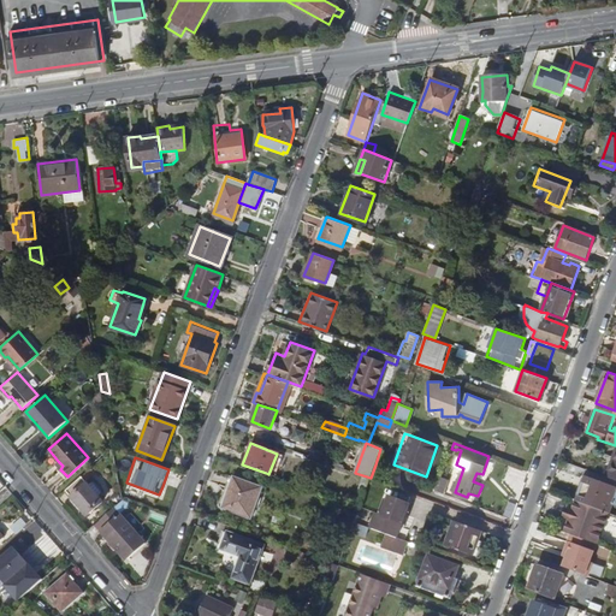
[(104,501),(82,474),(65,489),(88,514),(104,501)]
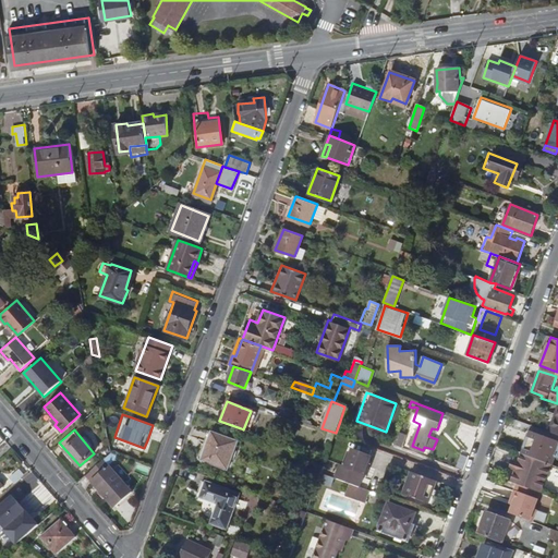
[(201,458),(227,468),(237,439),(210,431),(201,458)]
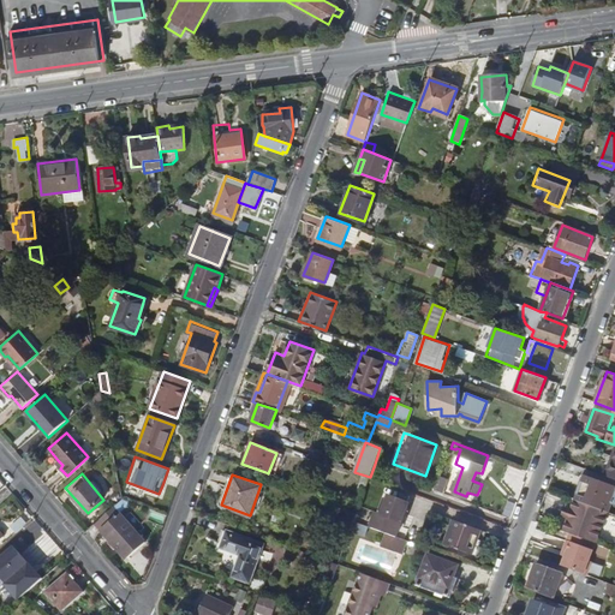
[(449,479),(441,476),(435,489),(445,493),(449,479)]
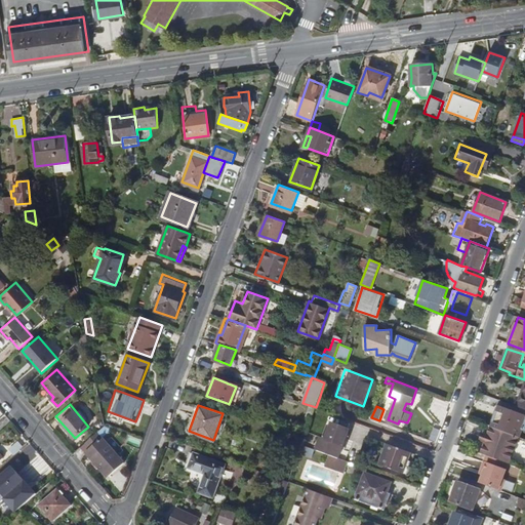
[(524,416),(499,407),(492,428),(513,435),(520,437),(523,430),(524,430),(524,416)]
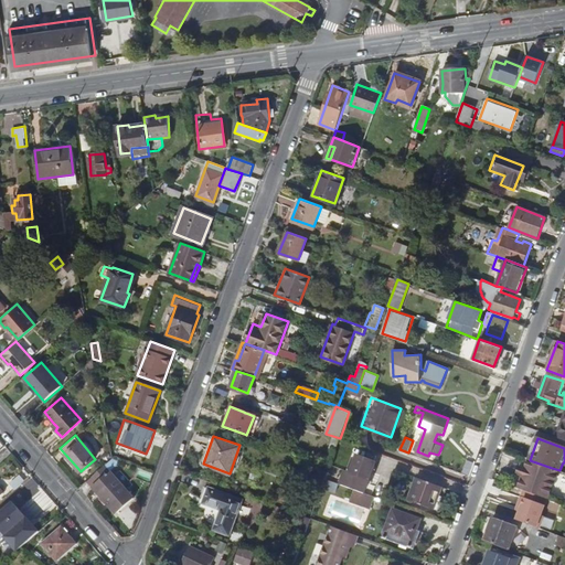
[(355,489),(364,492),(375,462),(356,456),(351,472),(345,471),(341,484),(355,489)]
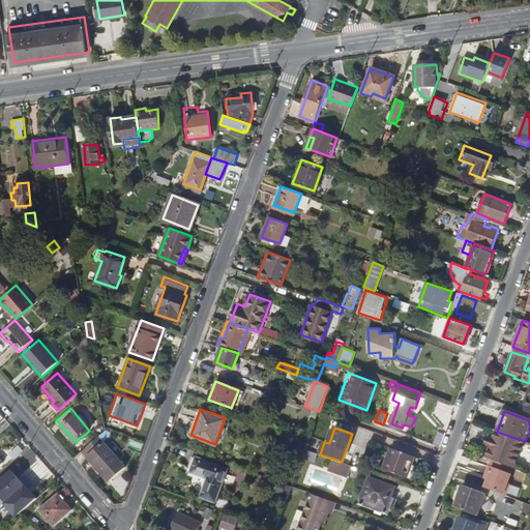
[(518,439),(497,432),(488,459),(491,460),(508,466),(518,439)]
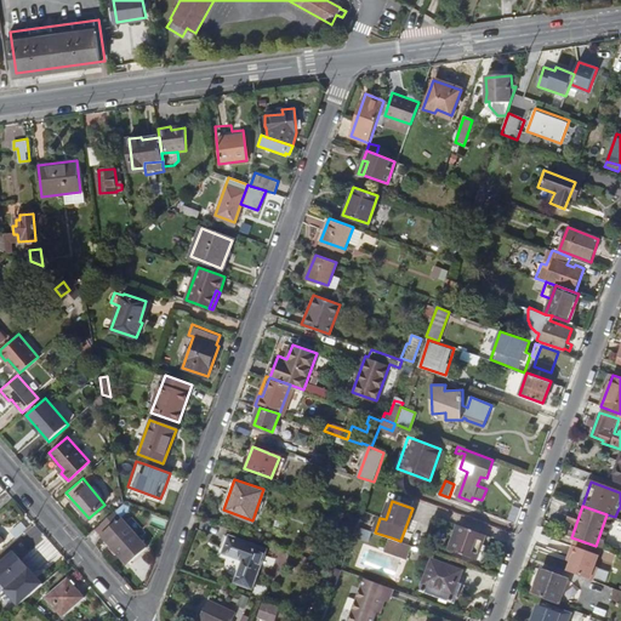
[(114,511),(101,523),(107,530),(102,534),(129,563),(147,546),(138,537),(127,525),(114,511)]
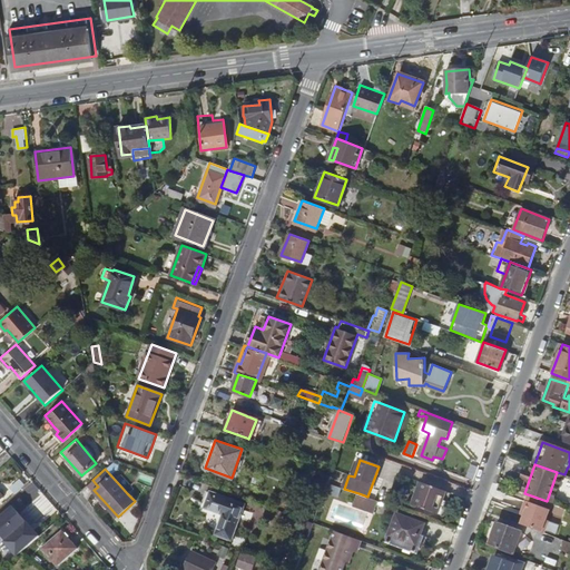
[(121,479),(117,482),(127,493),(131,489),(121,479)]
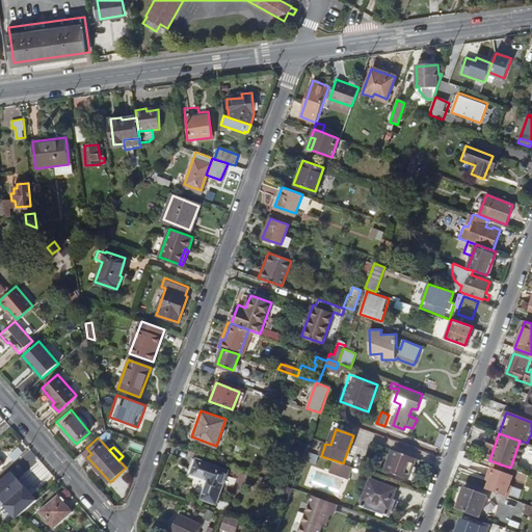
[(384,472),(408,480),(417,457),(393,449),(384,472)]
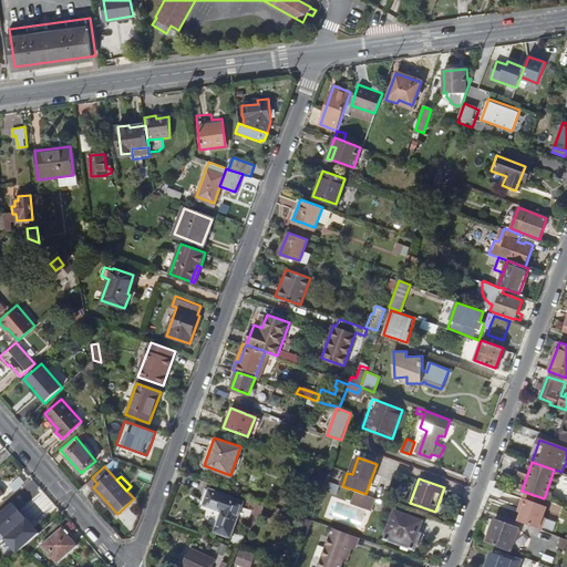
[(326,480),(319,498),(326,501),(332,483),(326,480)]
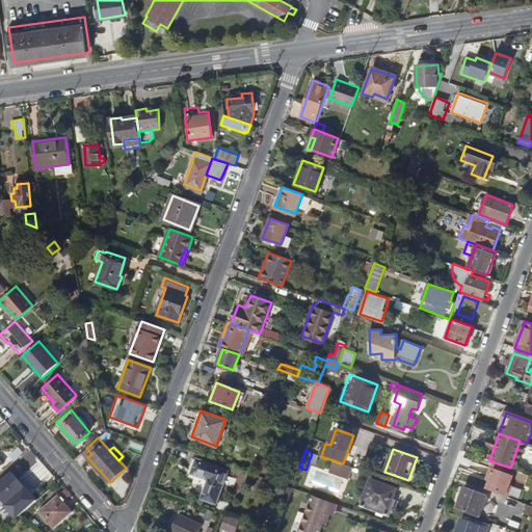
[(227,471),(195,459),(191,457),(186,471),(208,479),(201,498),(215,503),(227,471)]
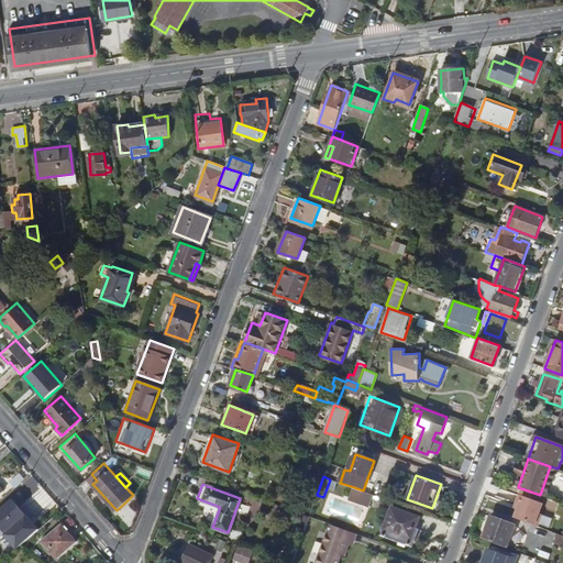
[(371,505),(374,495),(363,490),(354,487),(351,497),(371,505)]
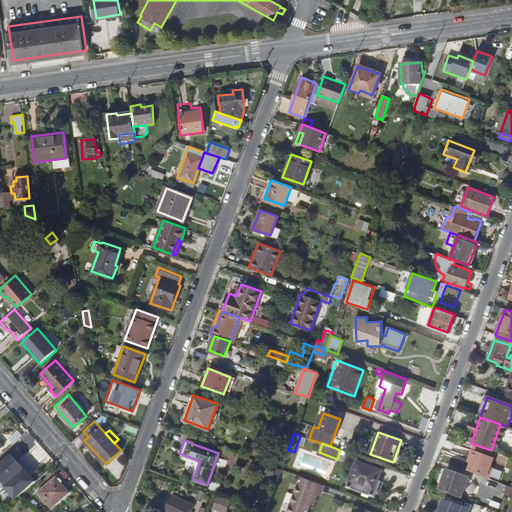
[(474,444),(472,450),(494,458),(496,452),(491,450),(474,444)]
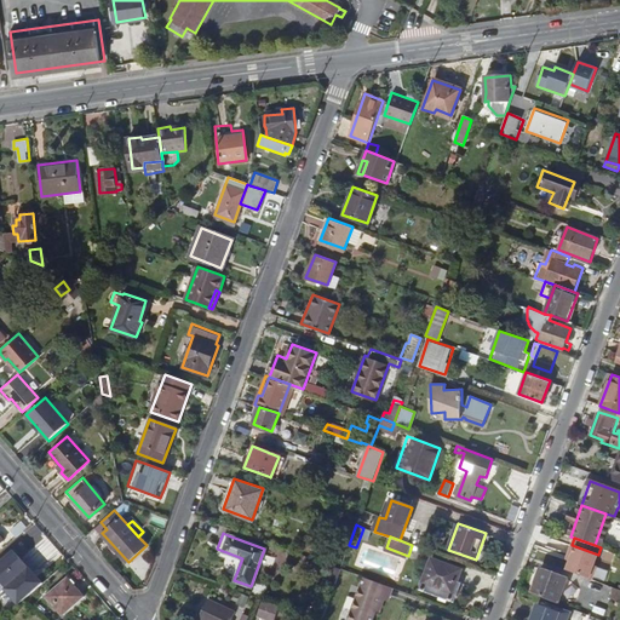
[(0,591),(1,592),(5,589),(26,570),(22,567),(27,563),(26,562),(22,557),(29,550),(23,543),(0,562),(0,591)]
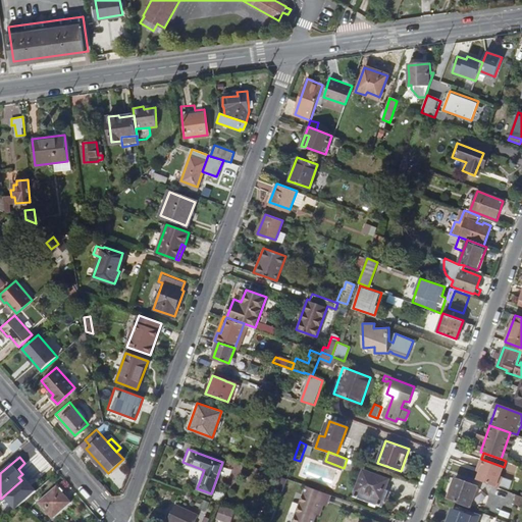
[(501,480),(500,477),(504,467),(481,459),(478,467),(481,468),(477,480),(496,487),(496,486),(500,485),(501,480)]
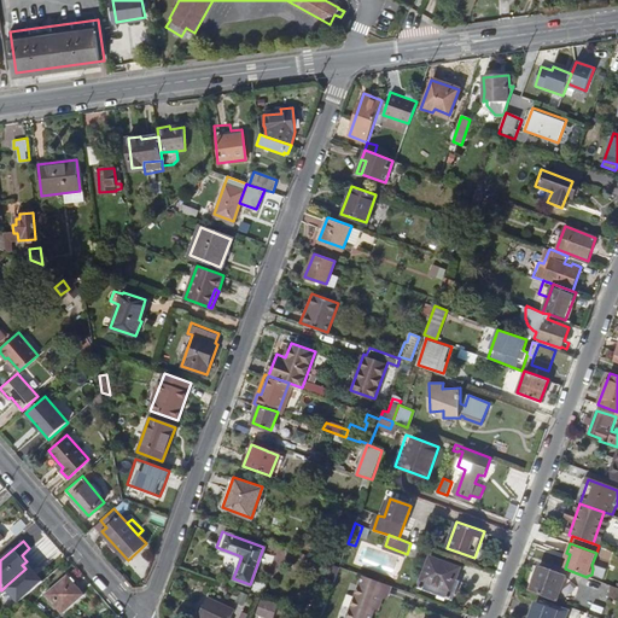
[(22,565),(25,569),(33,563),(29,558),(25,560),(27,561),(22,565)]
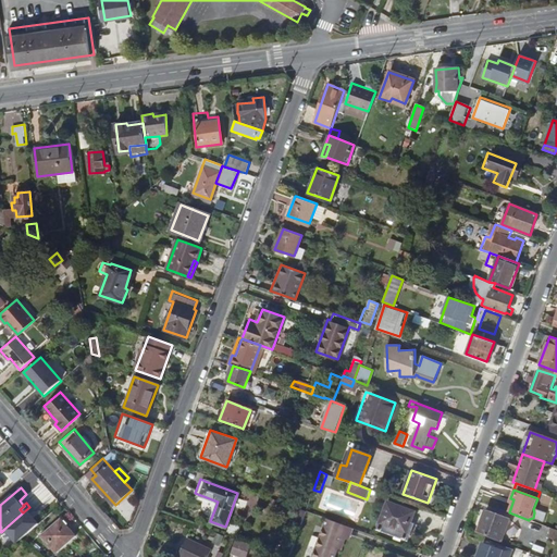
[(417,533),(412,531),(409,530),(411,522),(415,512),(388,503),(379,529),(413,542),(417,533)]
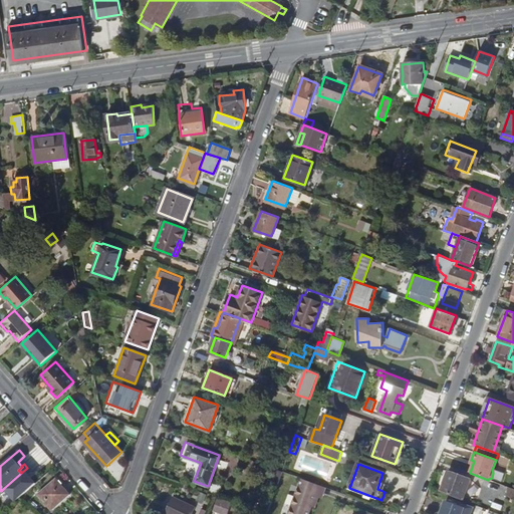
[(27,468),(21,473),(23,476),(27,473),(29,471),(27,468)]
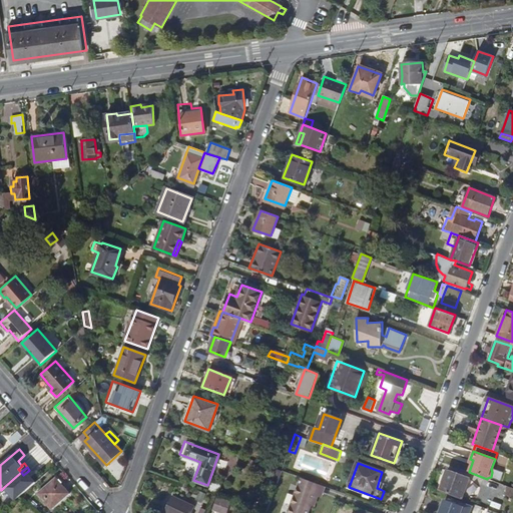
[(447,470),(439,491),(461,499),(468,478),(447,470)]
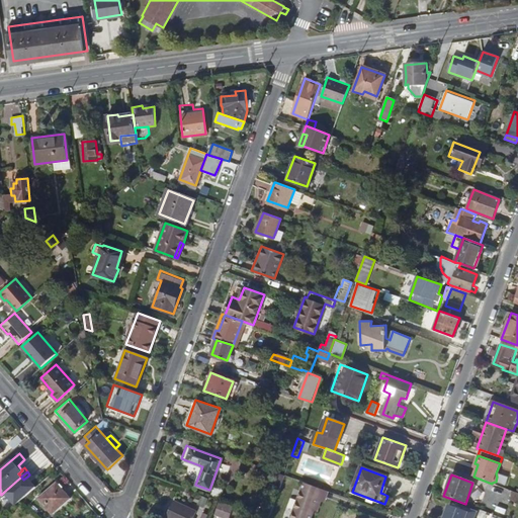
[(21,477),(4,492),(16,505),(36,487),(27,477),(23,480),(21,477)]
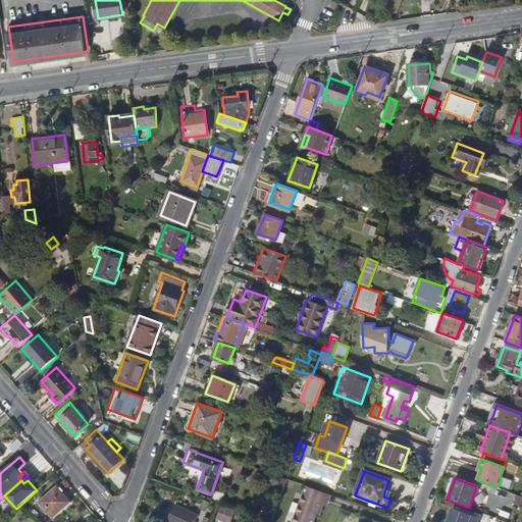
[(324,492),(306,485),(293,521),(313,521),(316,514),(324,492)]
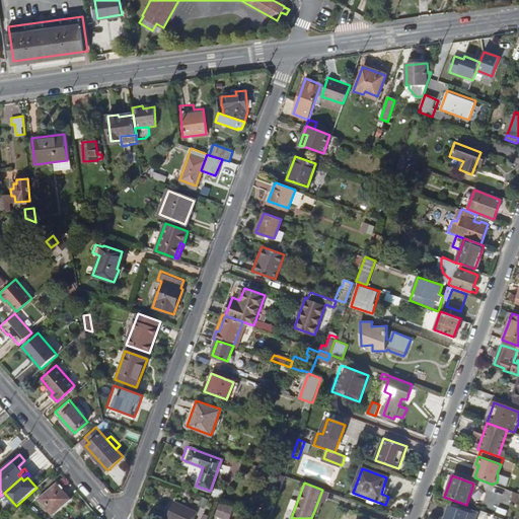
[(39,499),(52,514),(70,499),(57,484),(39,499)]
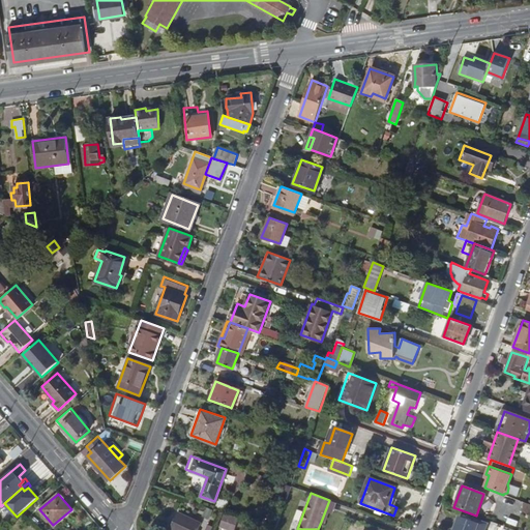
[(331,512),(335,502),(329,500),(321,522),(325,523),(328,512),(331,512)]
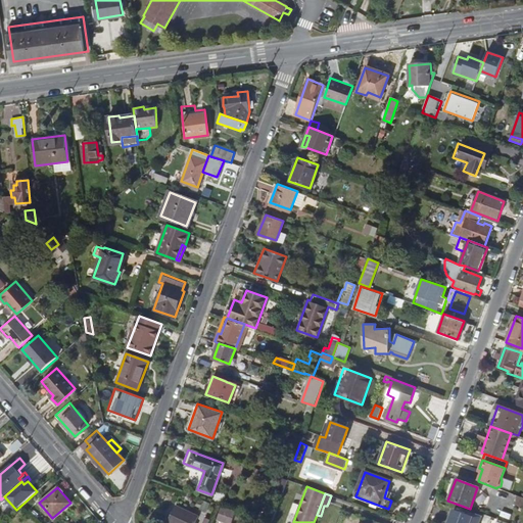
[(195,522),(199,516),(176,506),(168,522),(195,522)]
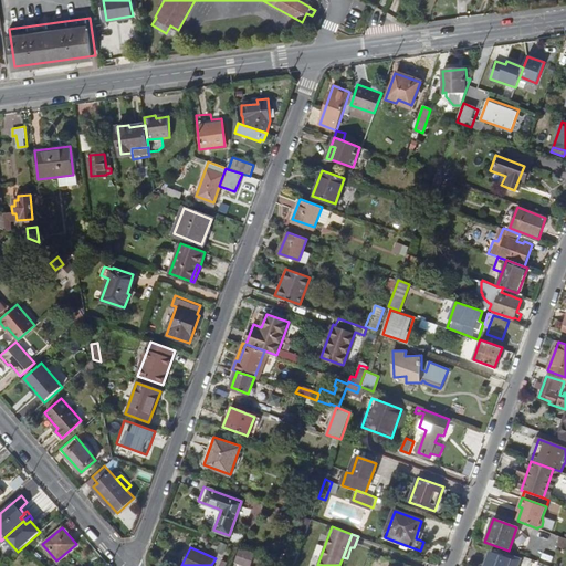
[(236,563),(245,565),(251,565),(257,553),(241,547),(236,563)]
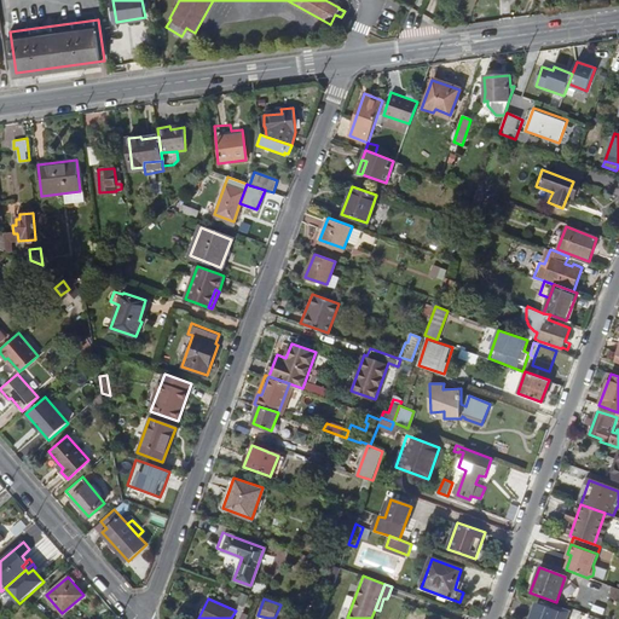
[(536,605),(531,618),(566,618),(567,615),(536,605)]
